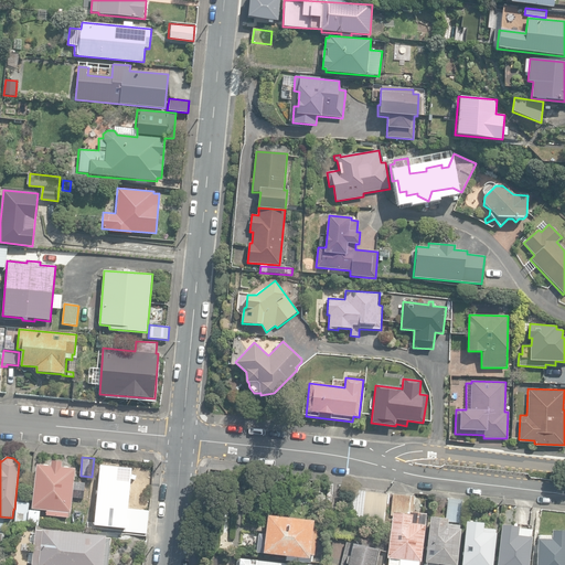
[(45,514),(68,516),(71,497),(82,498),(83,482),(73,481),(75,467),(61,466),(62,461),(51,460),(50,465),(36,464),(32,507),(45,509),(45,514)]
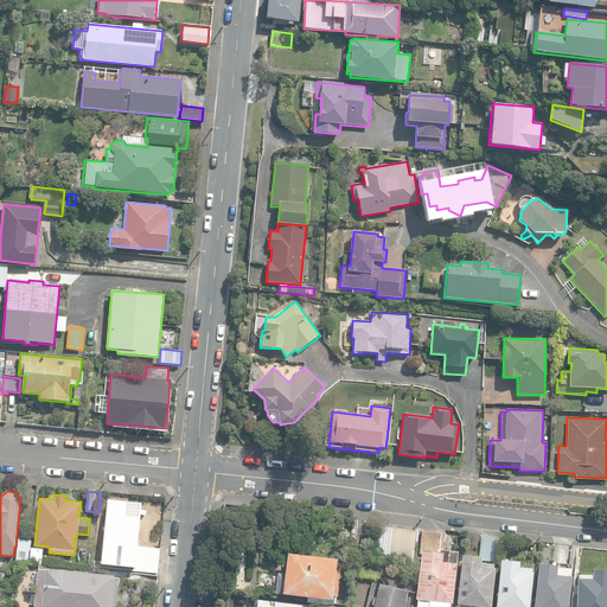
[(102,555),(148,560),(153,509),(104,504),(100,545),(103,545),(102,555)]
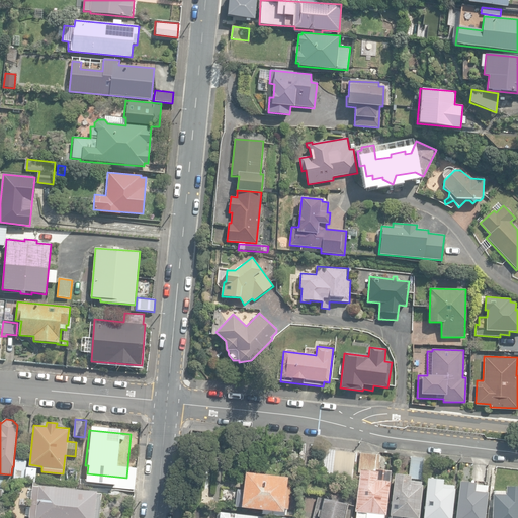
[(295,460),(305,461),(306,443),(296,442),(295,460)]
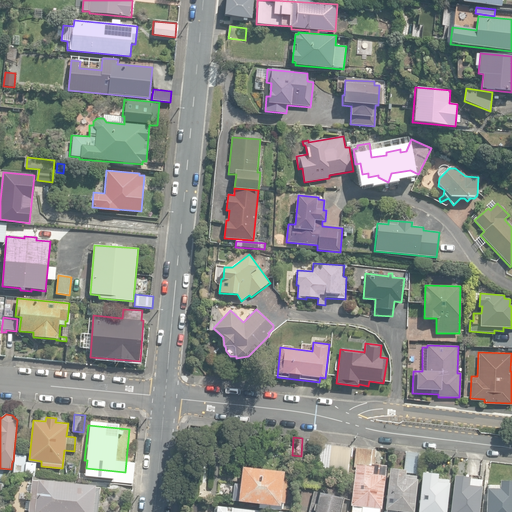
[(329,471),(331,445),(321,444),(318,470),(329,471)]
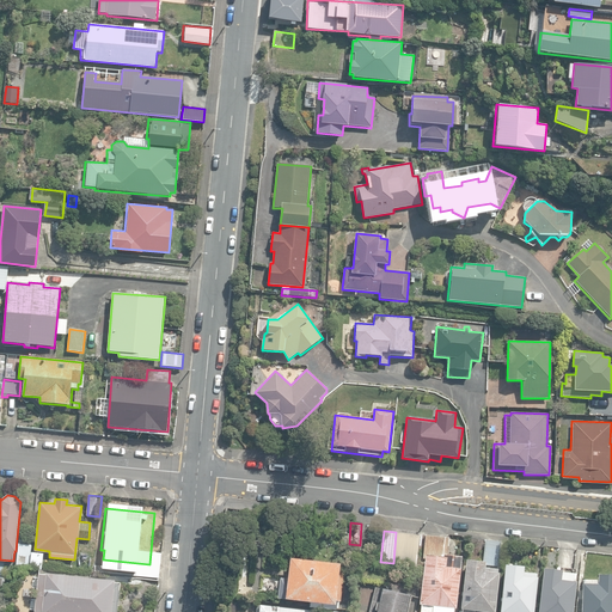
[(420,536),(396,532),(393,563),(417,567),(420,536)]
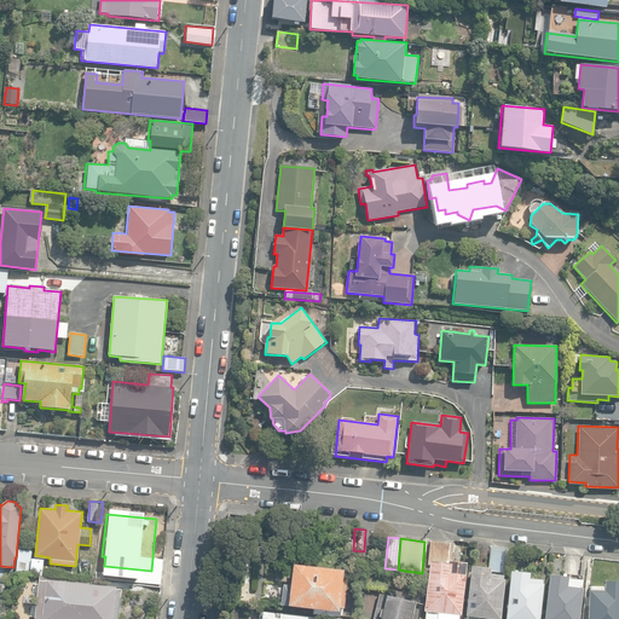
[(432,541),(429,565),(445,566),(446,560),(452,561),(453,543),(432,541)]
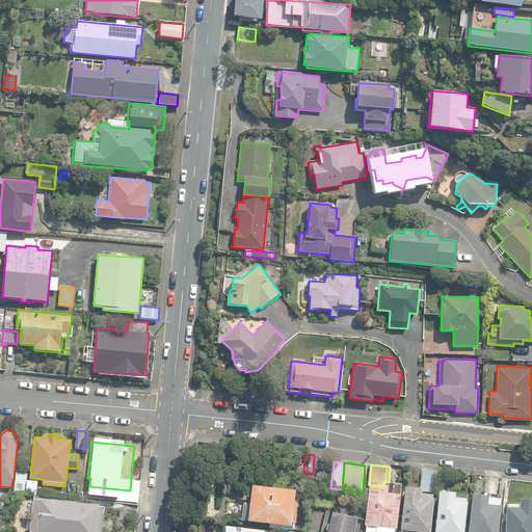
[(411,531),(413,531),(422,531),(429,531),(433,495),(423,494),(423,490),(432,491),(434,471),(421,470),(419,488),(404,487),(399,531),(411,531)]
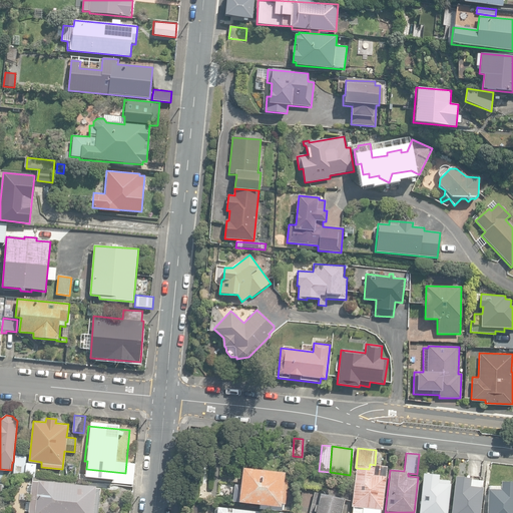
[(14,475),(25,476),(27,457),(16,455),(14,475)]
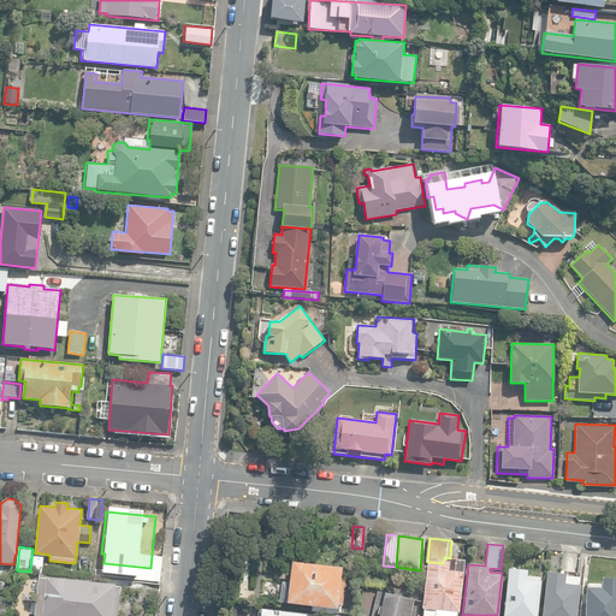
[(31,572),(42,573),(43,557),(33,556),(31,572)]
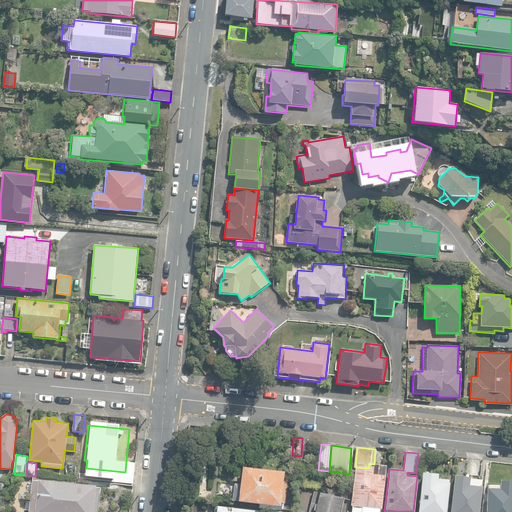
[(386,465),(374,464),(369,463),(368,468),(355,467),(350,511),(379,511),(380,509),(382,509),(386,465)]
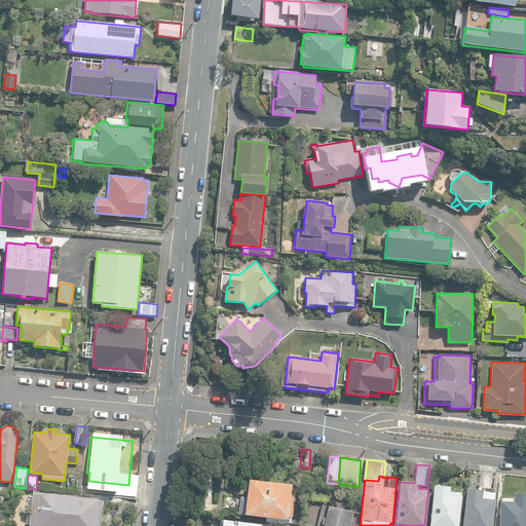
[(266,521),(288,523),(292,485),(249,480),(247,497),(240,496),(239,515),(266,517),(266,521)]
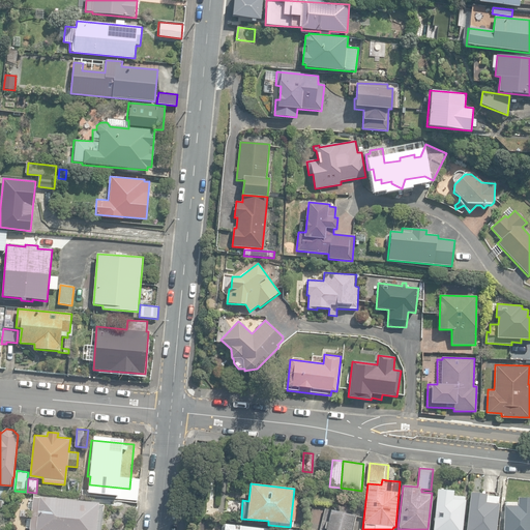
[(433,529),(462,529),(464,497),(453,496),(453,491),(437,489),(433,529)]
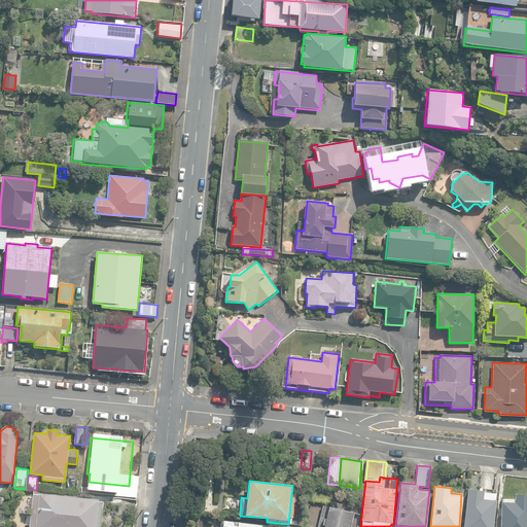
[(117,498),(137,500),(138,489),(118,487),(117,498)]
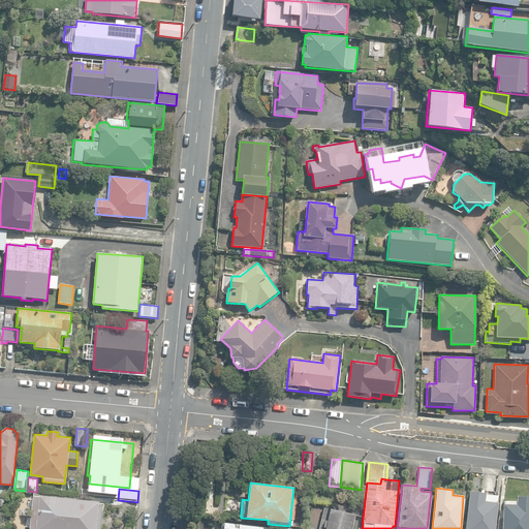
[(465,528),(495,528),(498,502),(496,502),(497,496),(486,495),(486,493),(469,491),(465,528)]
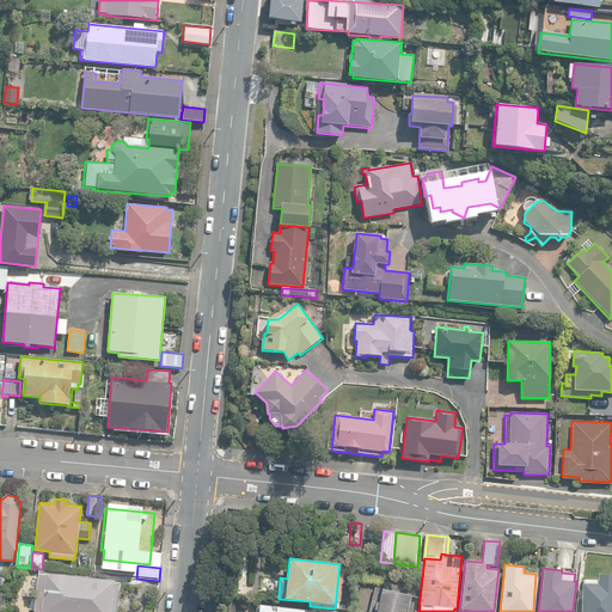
[(117,611),(121,582),(46,574),(46,575),(41,575),(36,611),(117,611)]
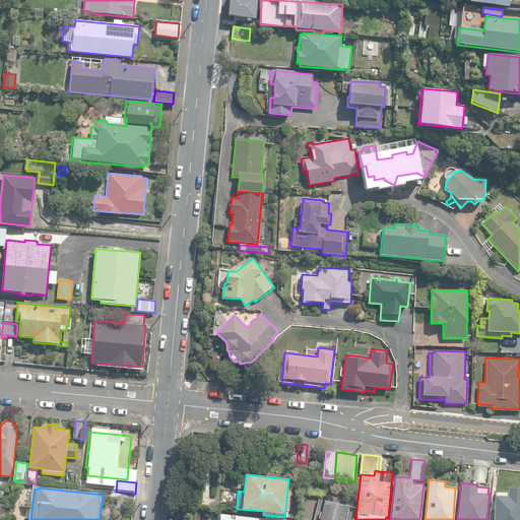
[(519,519),(519,488),(508,488),(507,493),(496,492),(494,519),(519,519)]
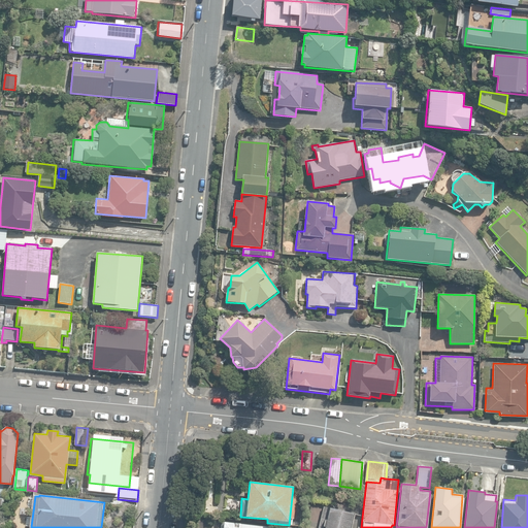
[(324,507),(318,527),(349,527),(353,514),(324,507)]
